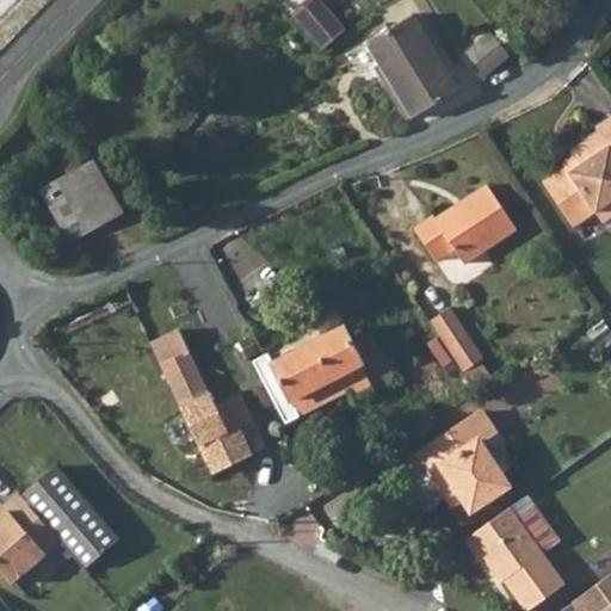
[(312,0),(309,0),(291,16),(301,26),(320,10),(312,0)]
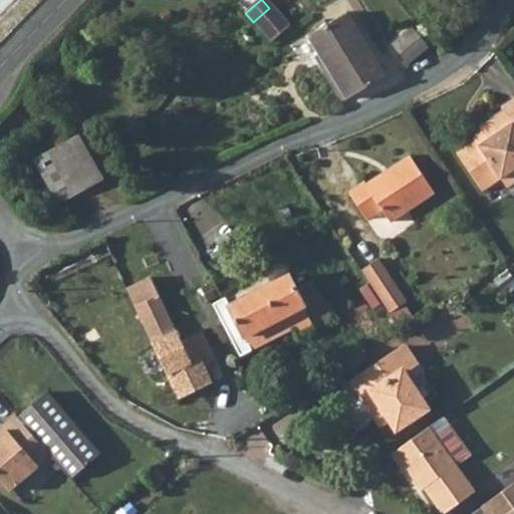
[(268,0),(262,0),(269,8),(286,29),(290,27),(268,0)]
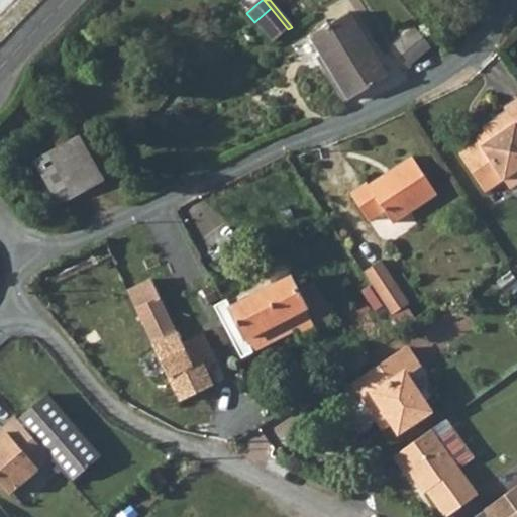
[(288,29),(271,8),(254,22),(272,42),(288,29)]
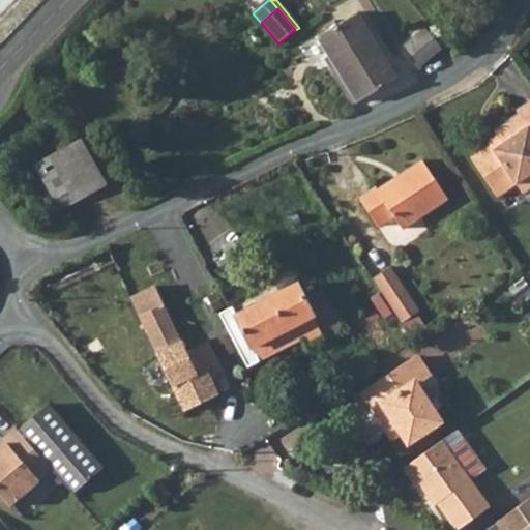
[(399,80),(357,12),(345,21),(318,36),(360,102),(399,80)]
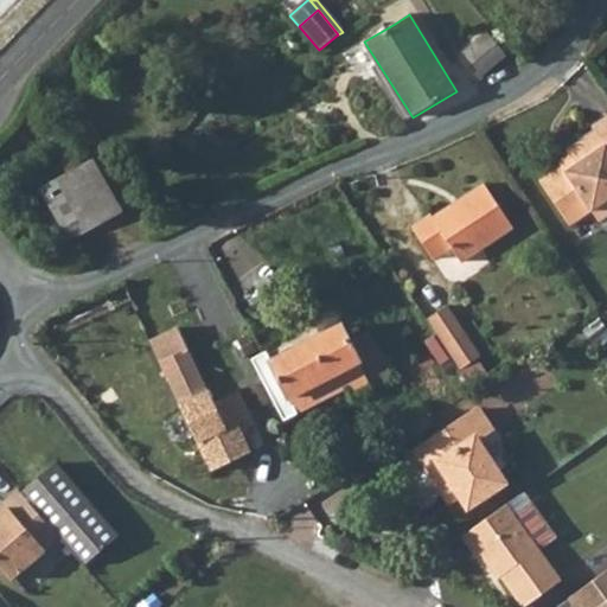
[(486,31),(462,51),(483,75),(506,53),(486,31)]
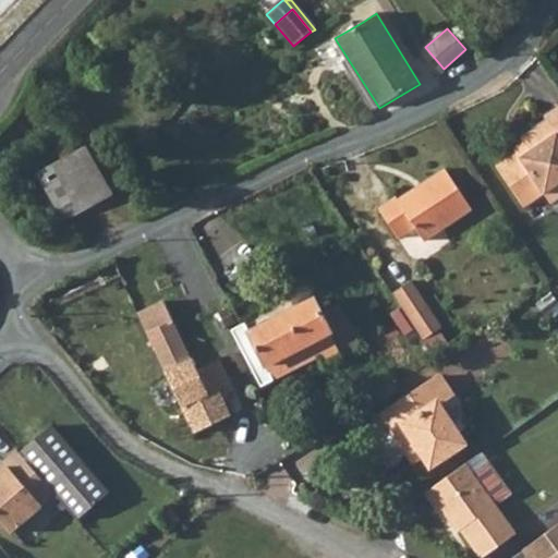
[(557,108),(545,118),(546,120),(557,136),(557,108)]
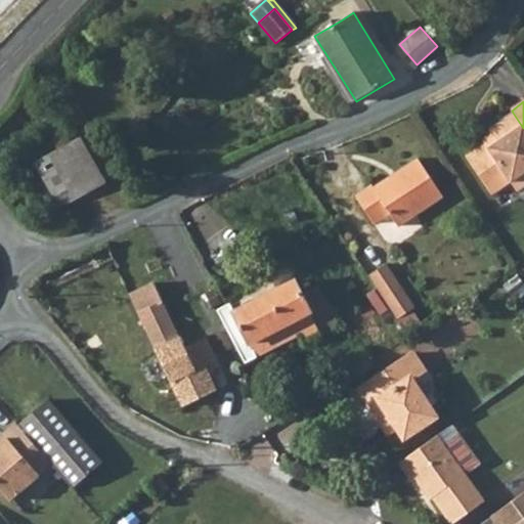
[(465,157),(493,195),(512,184),(523,174),(523,128),(513,113),(488,131),(493,138),(465,157)]
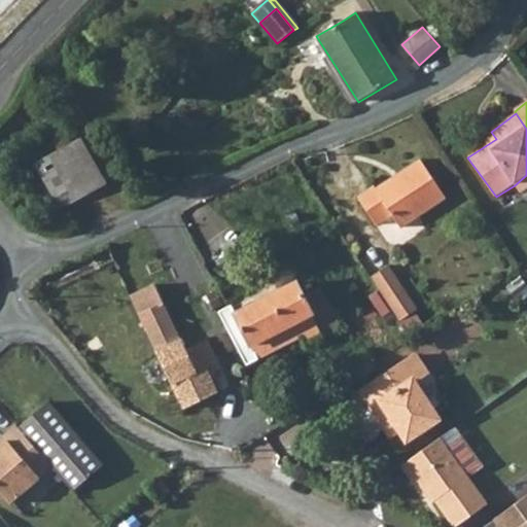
[(108,183),(83,139),(38,164),(63,207),(108,183)]
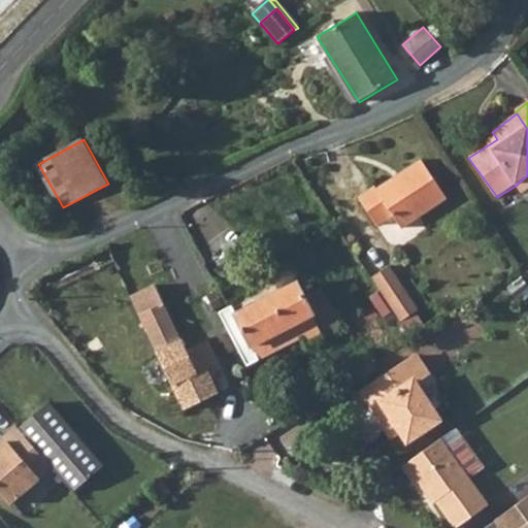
[(371,184),(357,195),(377,224),(392,213),(401,226),(446,194),(417,156),(374,187),(371,184)]
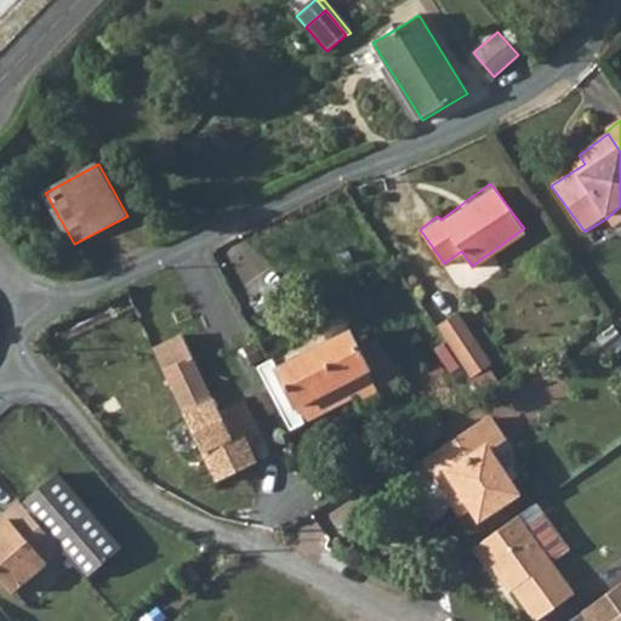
[(620,206),(607,218),(615,229),(620,223),(620,206)]
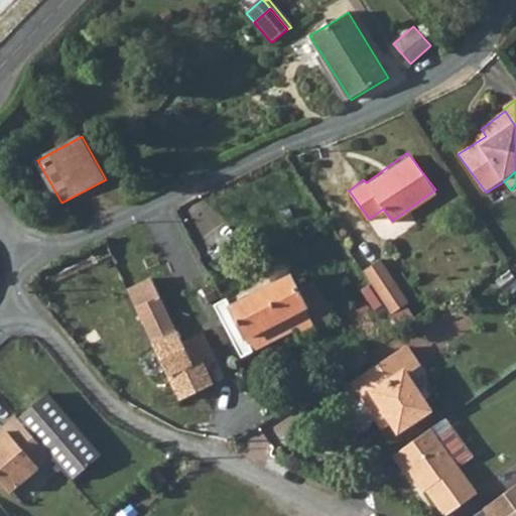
[(270,286),(218,312),(236,343),(242,353),(250,349),(245,339),(287,316),(293,330),(310,321),(314,328),(333,319),(319,290),(301,297),(273,237),(245,248),(259,281),(266,277),(270,286)]
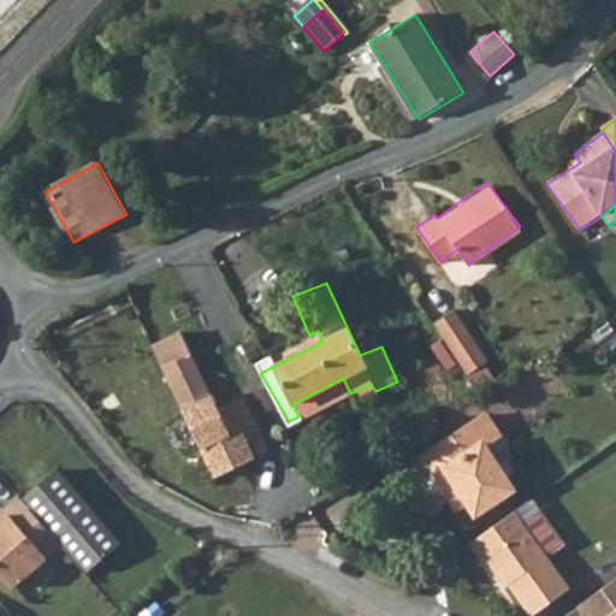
[(193,298),(142,320),(203,450),(243,431),(255,424),(244,397),(219,409),(212,396),(209,397),(202,381),(193,359),(207,353),(214,349),(193,298)]
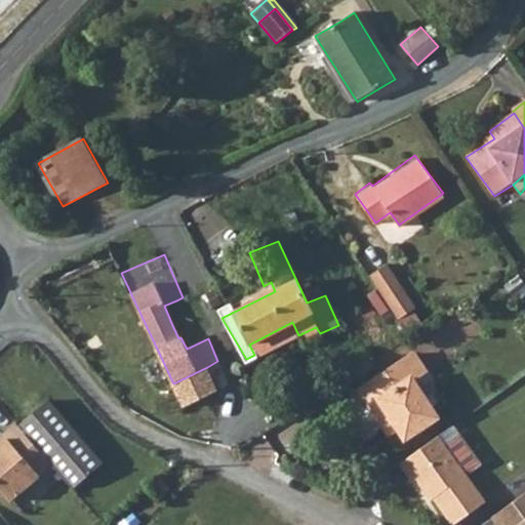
[(390,264),(371,276),(400,318),(417,307),(390,264)]
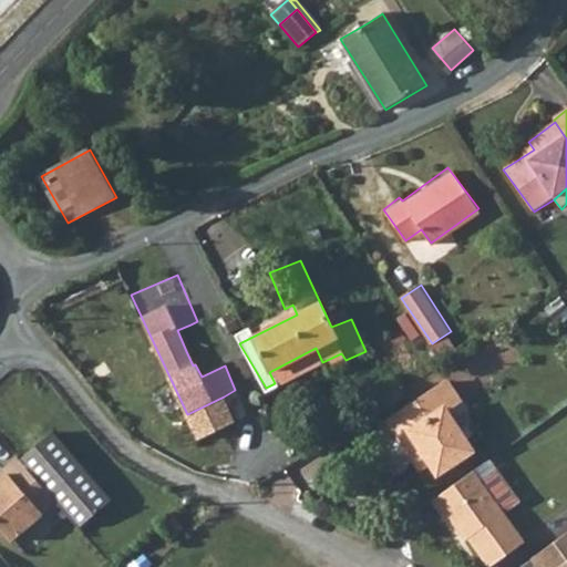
[(233,337),(234,336),(243,331),(234,312),(223,319),(233,337)]
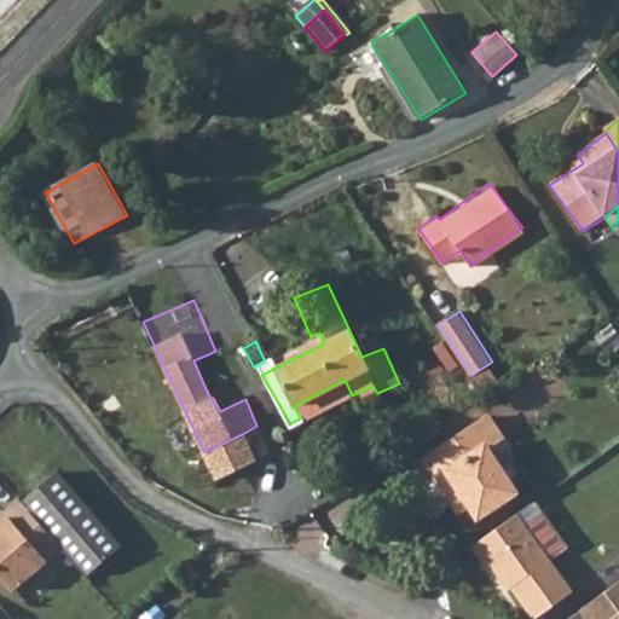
[(203,383),(219,377),(208,354),(194,360),(203,383)]
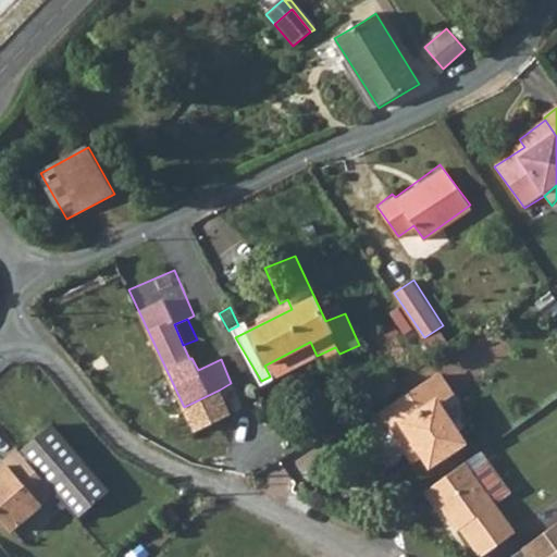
[(264,366),(270,376),(317,356),(310,342),(264,366)]
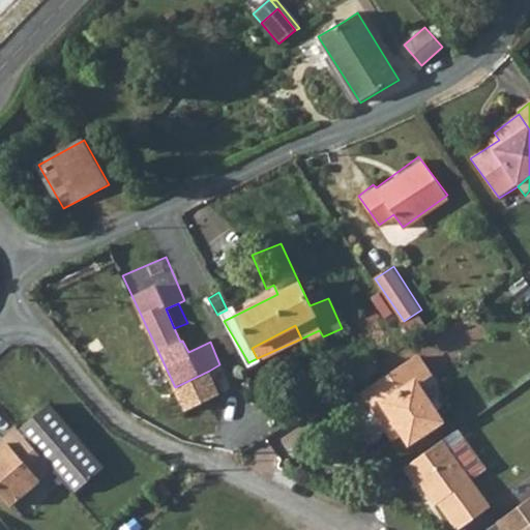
[(366,391),(392,429),(402,423),(407,431),(414,441),(446,418),(420,381),(434,372),(421,354),(366,391)]
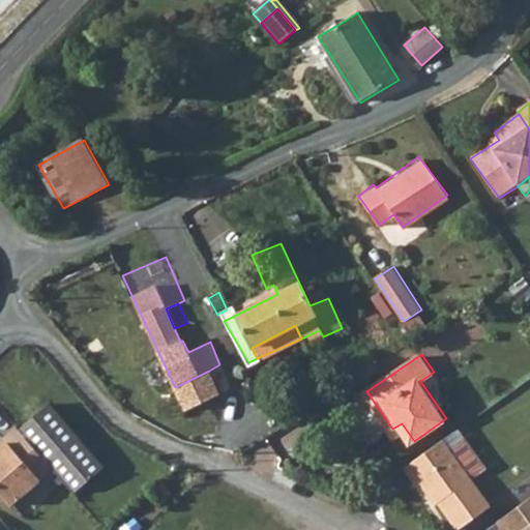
[(209,371),(175,387),(192,423),(225,405),(209,371)]
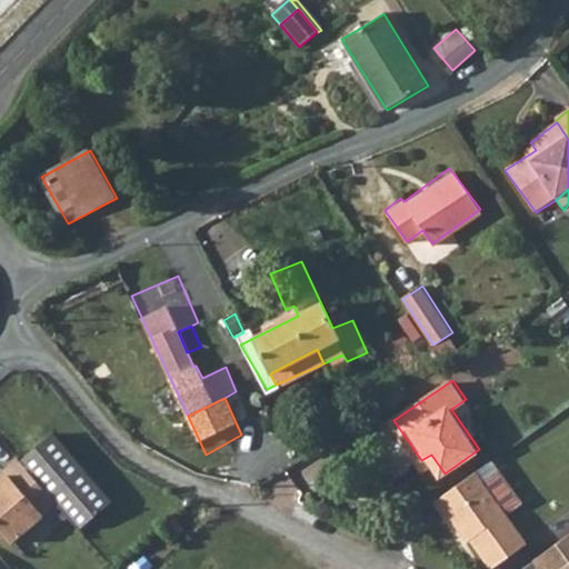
[(53,432),(21,460),(58,502),(79,527),(112,499),(53,432)]
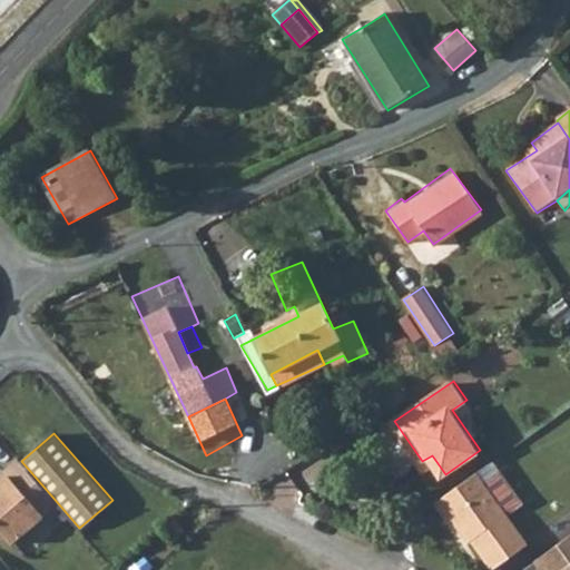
[(432,455),(422,461),(428,470),(438,463),(432,455)]
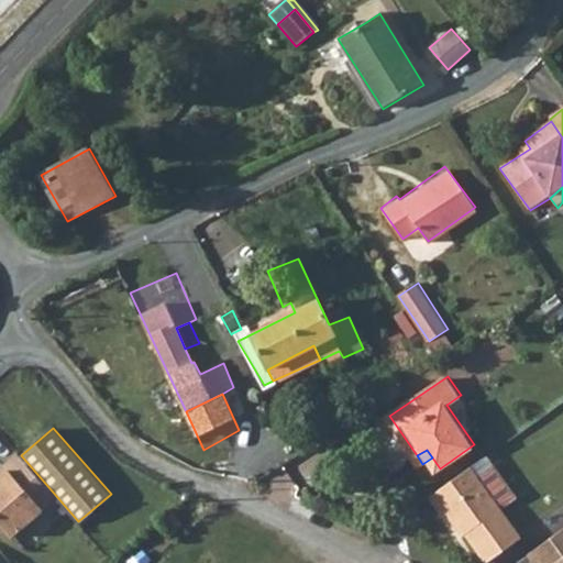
[(21,455),(19,452),(4,464),(10,471),(1,478),(0,477),(0,521),(12,536),(57,497),(21,455)]
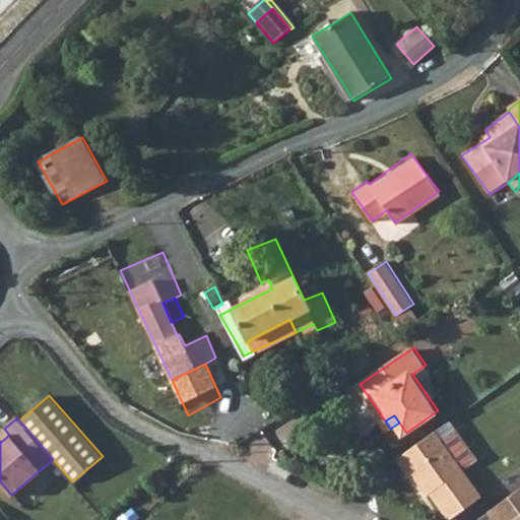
[(4,429),(0,432),(0,441),(1,442),(9,435),(4,429)]
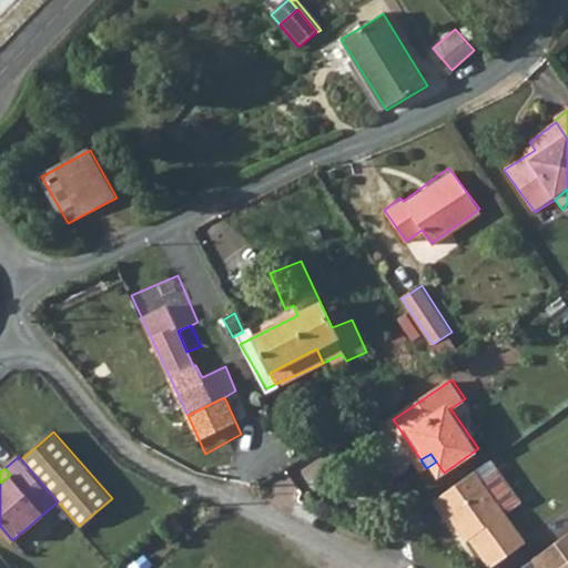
[(474,470),(432,500),(443,517),(448,513),(462,534),(466,530),(492,566),(524,544),(474,470)]
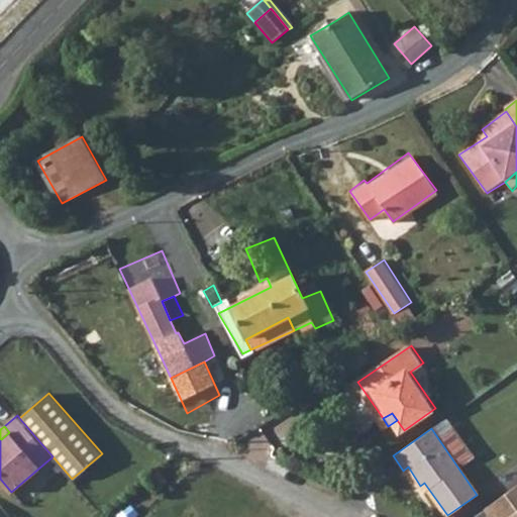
[(516,516),(516,484),(483,509),(489,516),(516,516)]
